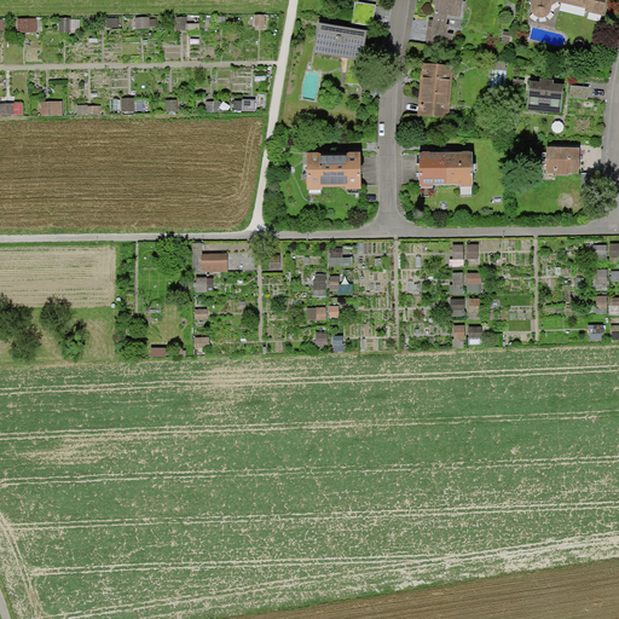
[(468,0),(438,0),(435,22),(431,22),(427,39),(449,42),(451,28),(449,27),(450,18),(464,21),(468,0)]
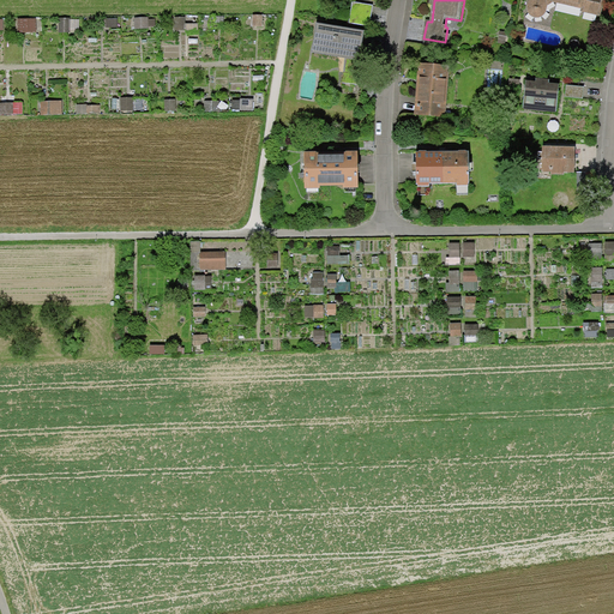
[(529,0),(528,10),(530,14),(535,17),(540,17),(546,13),(547,6),(553,2),(581,8),(579,11),(600,16),(603,0),(529,0)]
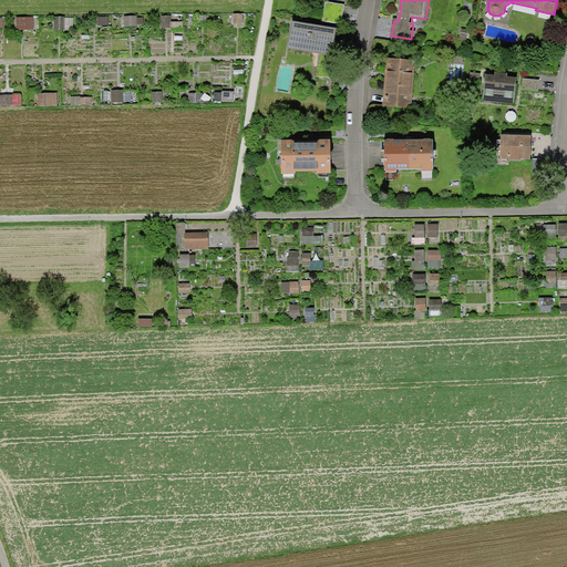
[(244,13),(233,13),(233,24),(243,26),(244,13)]
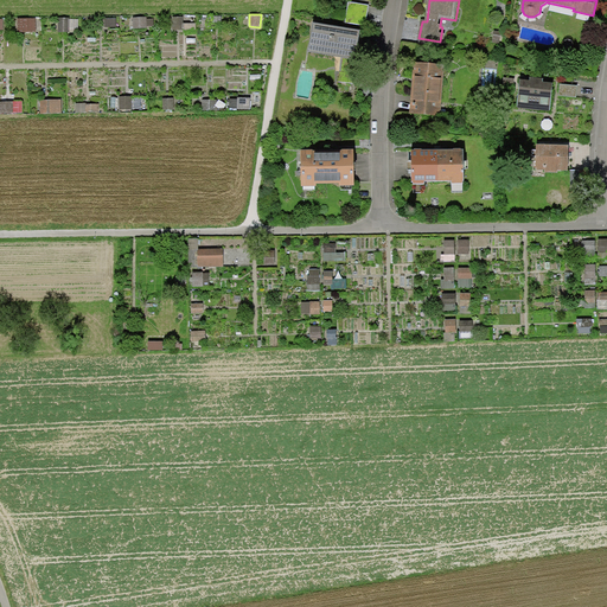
[(147,17),(133,18),(133,29),(148,27),(147,26),(154,26),(154,19),(147,19),(147,17)]
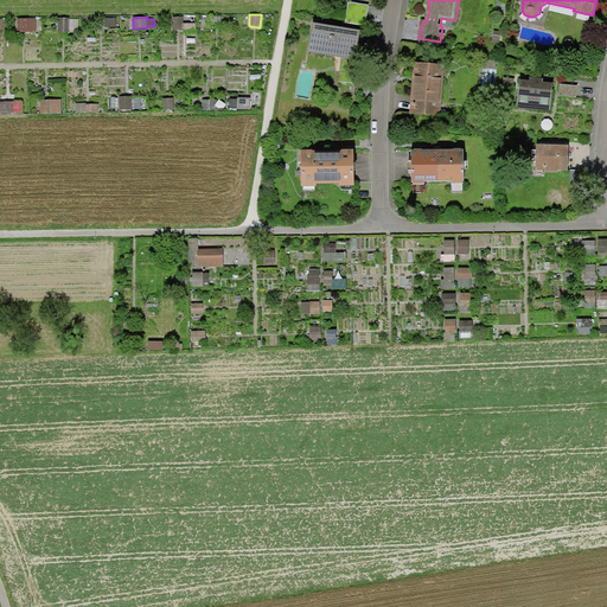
[(184,17),(172,17),(172,30),(184,30),(184,17)]
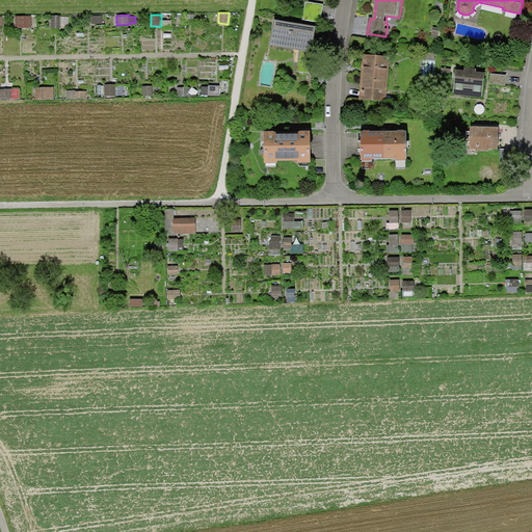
[(29,16),(18,17),(18,25),(30,25),(29,16)]
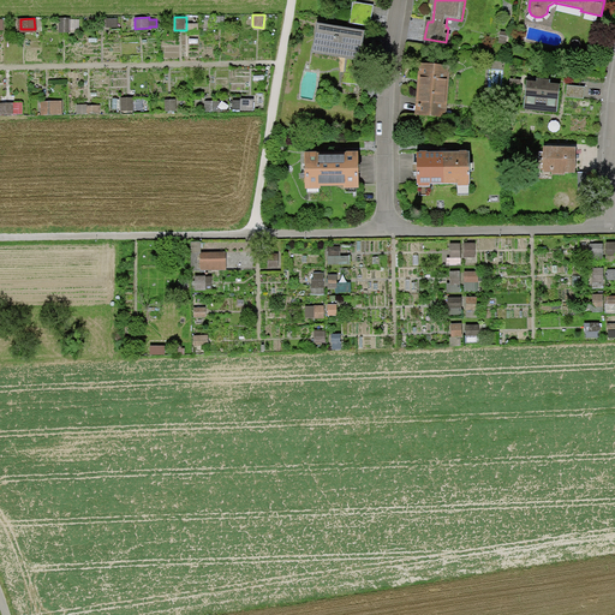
[(71,18),(59,18),(59,33),(71,33),(71,30),(79,30),(79,19),(70,19),(71,18)]
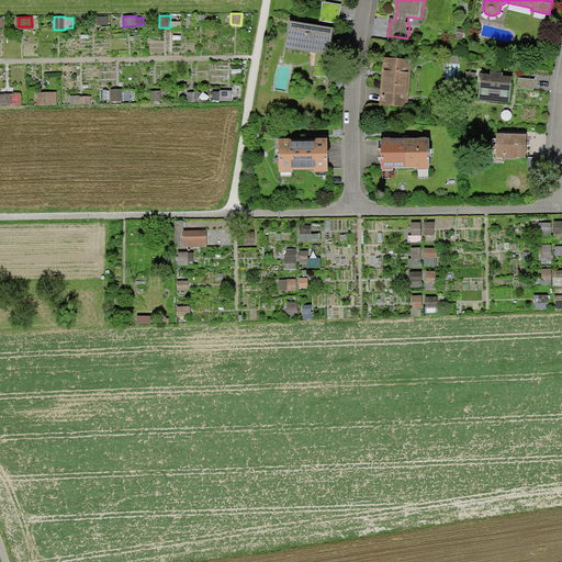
[(336,30),(292,24),(289,51),(333,56),(336,30)]
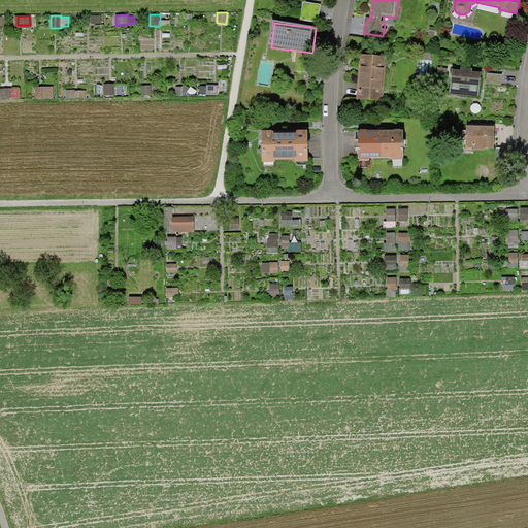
[(387,58),(361,56),(358,99),(384,100),(387,58)]
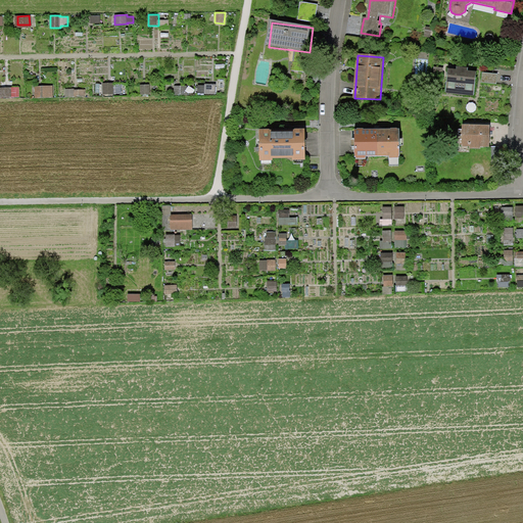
[(477,73),(449,69),(446,93),(474,96),(477,73)]
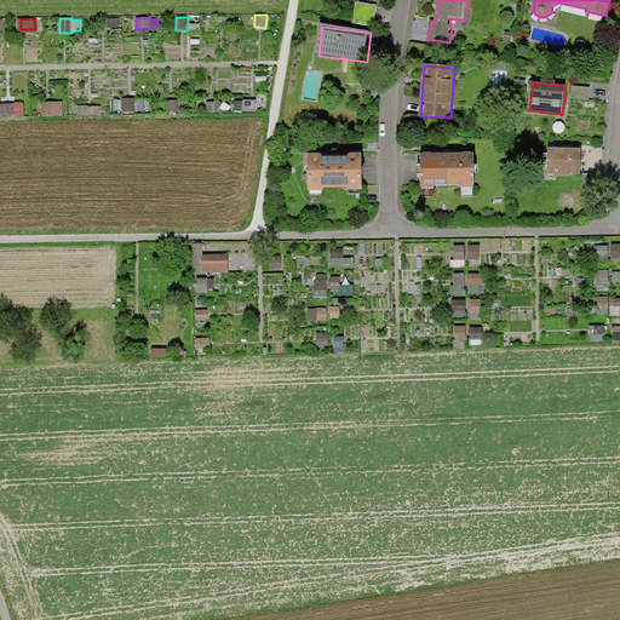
[(135,98),(121,99),(122,113),(136,113),(135,98)]
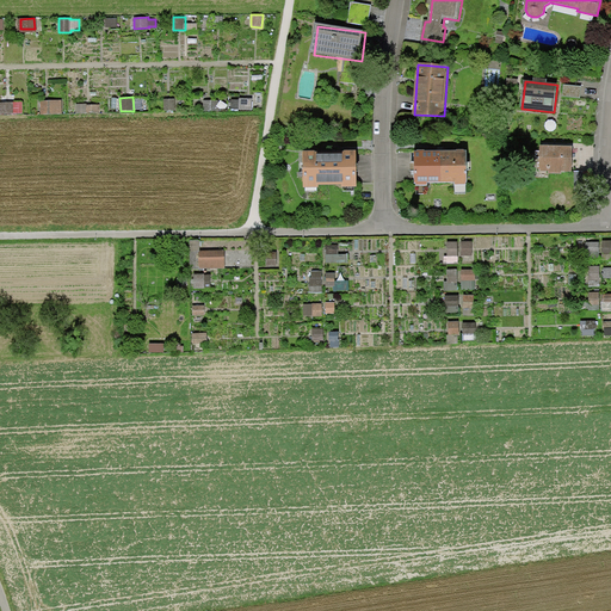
[(253,99),(240,98),(239,110),(252,110),(253,99)]
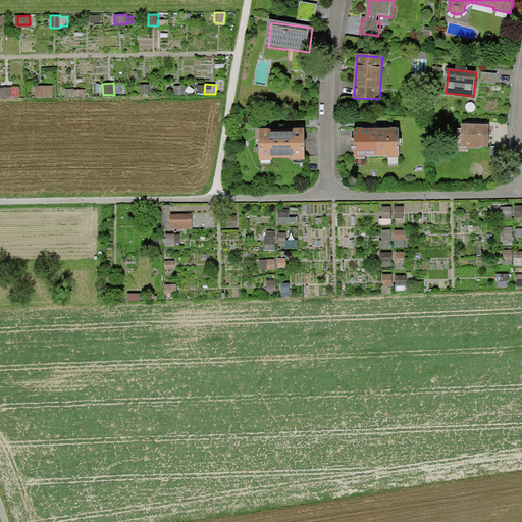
[(150,85),(140,85),(141,95),(150,95),(150,85)]
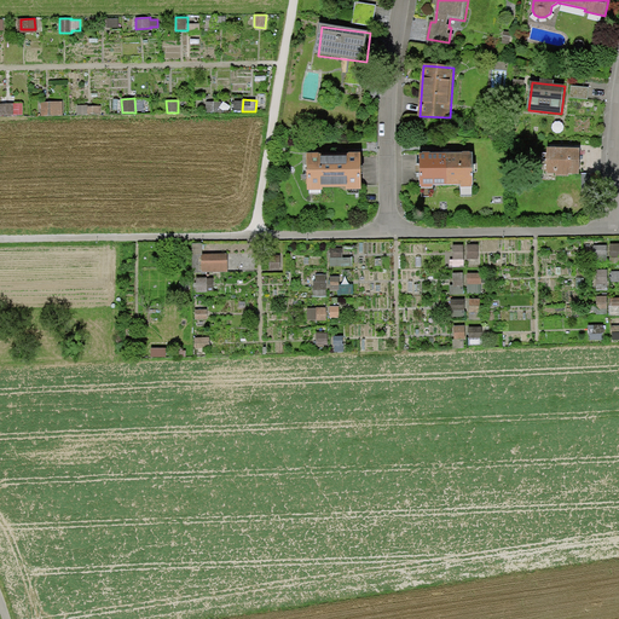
[(12,105),(5,105),(5,116),(22,115),(22,102),(12,103),(12,105)]
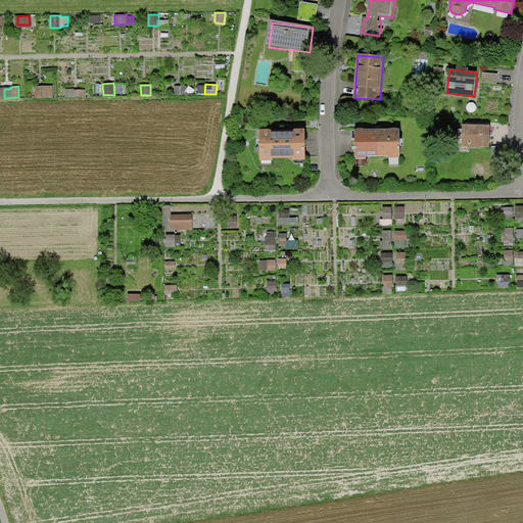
[(53,86),(35,86),(35,98),(53,97),(53,86)]
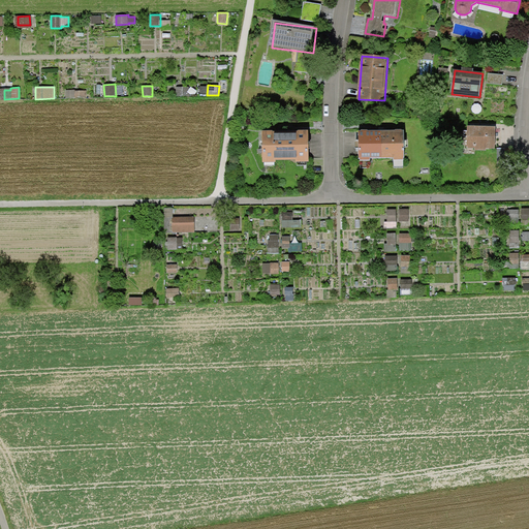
[(189,87),(177,87),(177,96),(189,96),(189,87)]
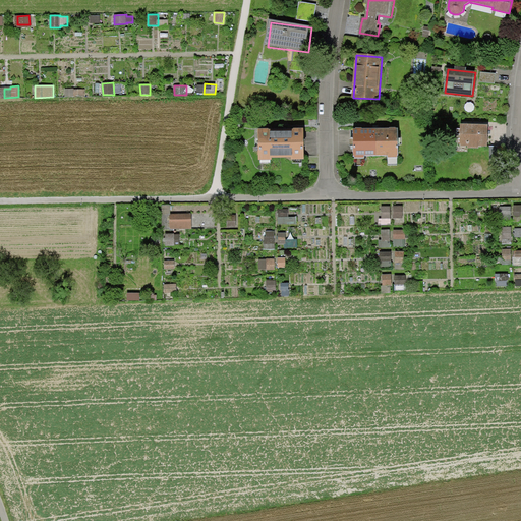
[(489,126),(462,124),(461,148),(488,149),(489,126)]
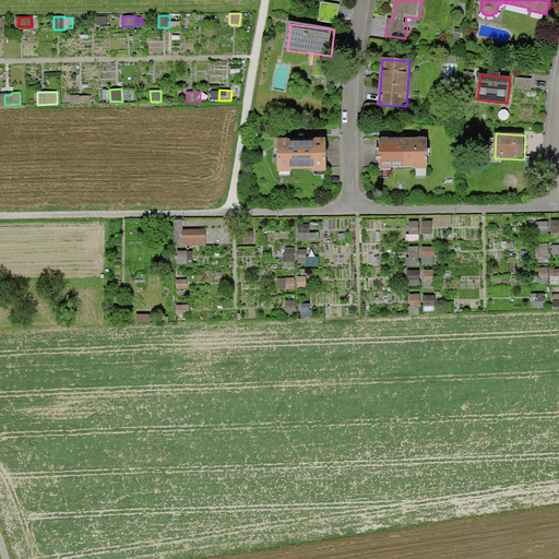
[(328,137),(278,138),(280,175),(329,174),(328,137)]
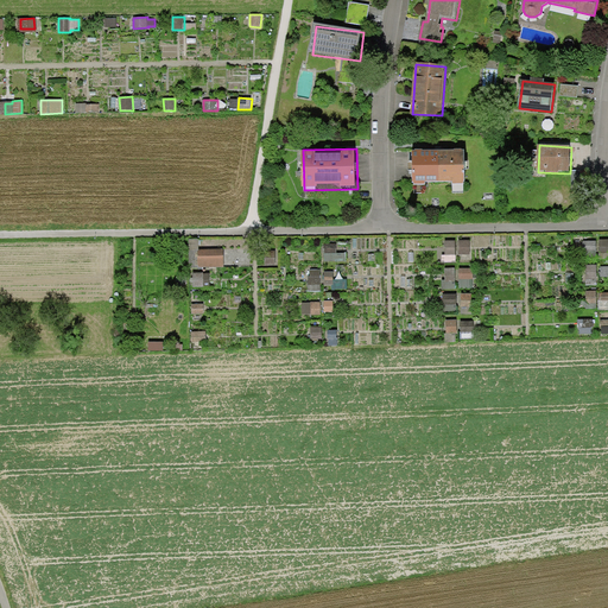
[(466,152),(416,151),(416,183),(466,183),(466,152)]
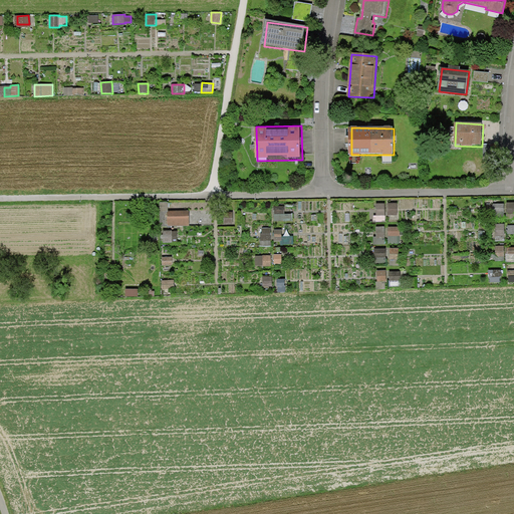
[(160,226),(190,226),(189,210),(169,211),(168,202),(160,202),(160,226)]
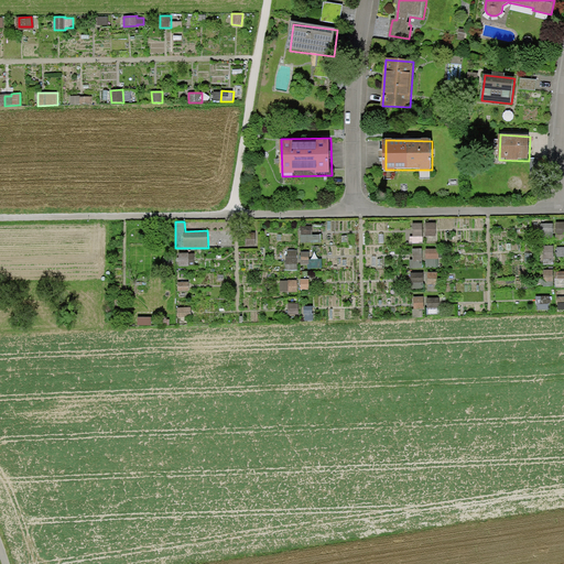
[(435,223),(425,223),(425,237),(435,237),(435,223)]
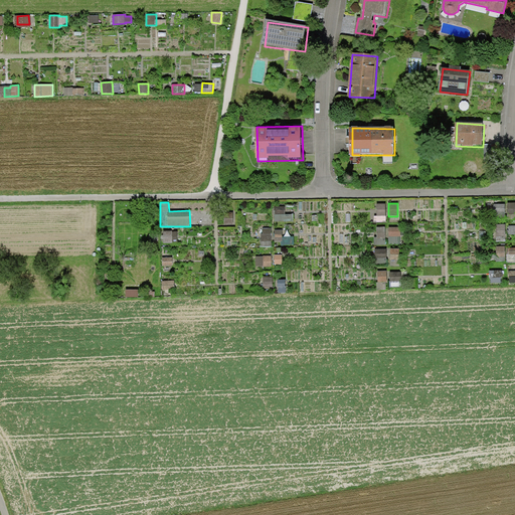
[(385,204),(376,204),(376,216),(373,216),(374,223),(385,222),(385,204)]
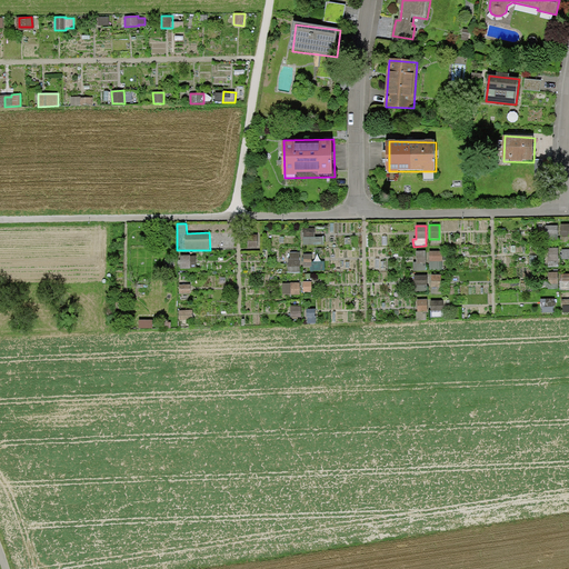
[(558,226),(545,226),(546,242),(558,242),(558,226)]
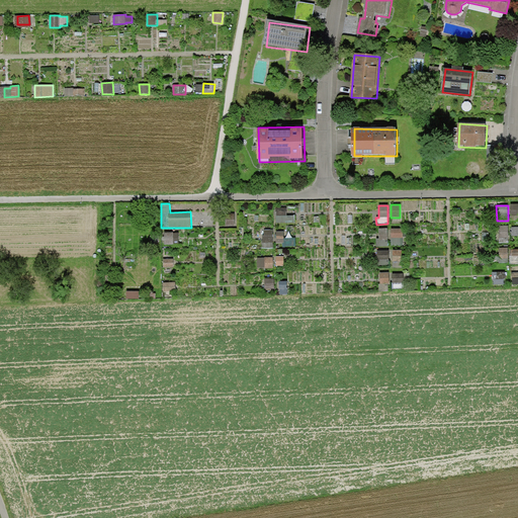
[(286,207),(275,207),(275,217),(286,217),(286,207)]
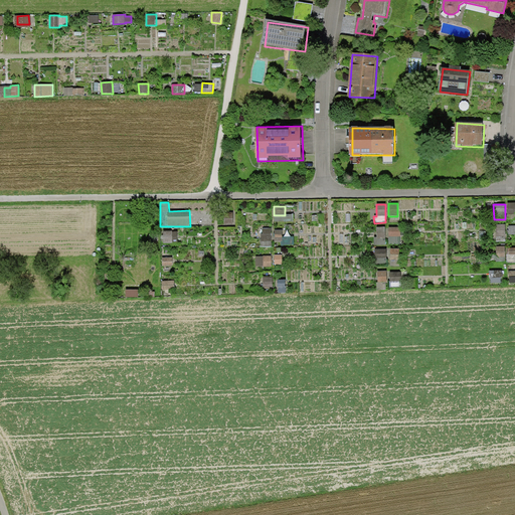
[(232,224),(231,212),(223,212),(223,224),(232,224)]
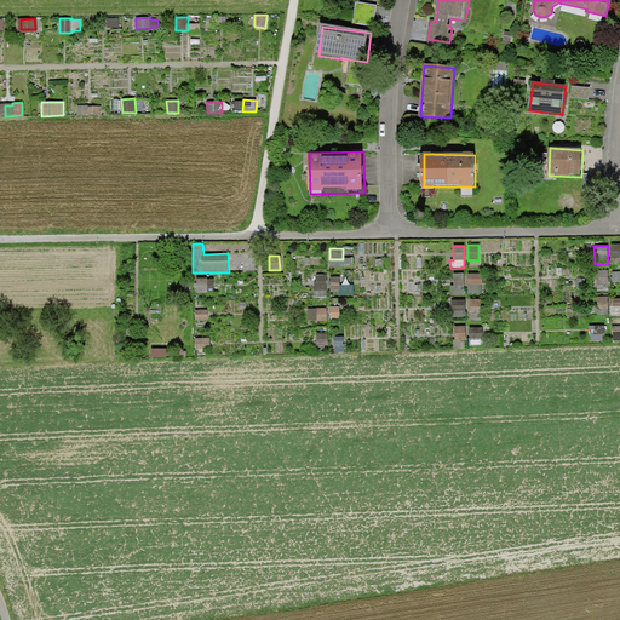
[(608,271),(597,273),(598,292),(608,291),(608,271)]
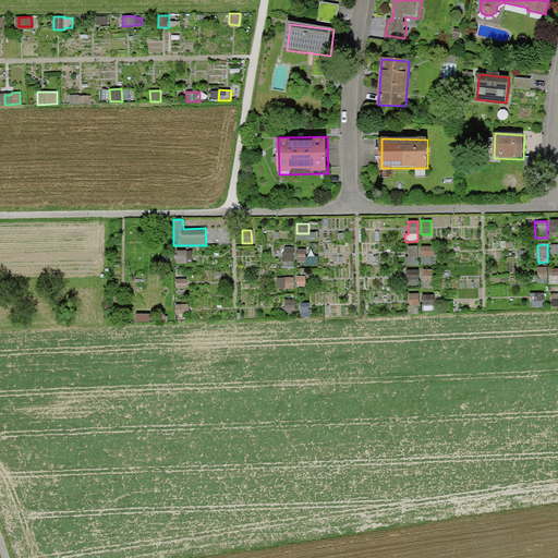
[(417,246),(408,247),(408,257),(404,257),(405,266),(419,265),(417,246)]
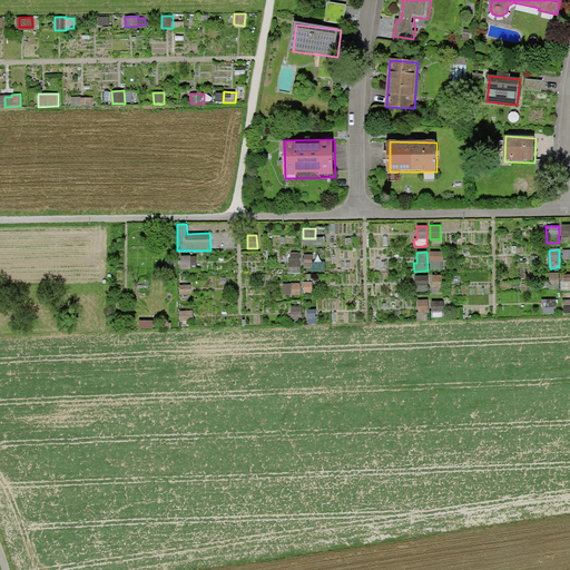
[(443,252),(430,252),(430,271),(443,271),(443,252)]
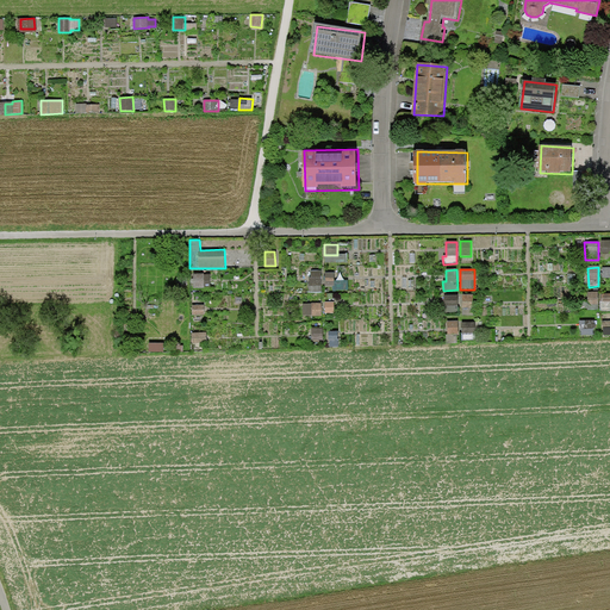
[(321,271),(310,272),(310,279),(307,279),(307,292),(322,292),(321,271)]
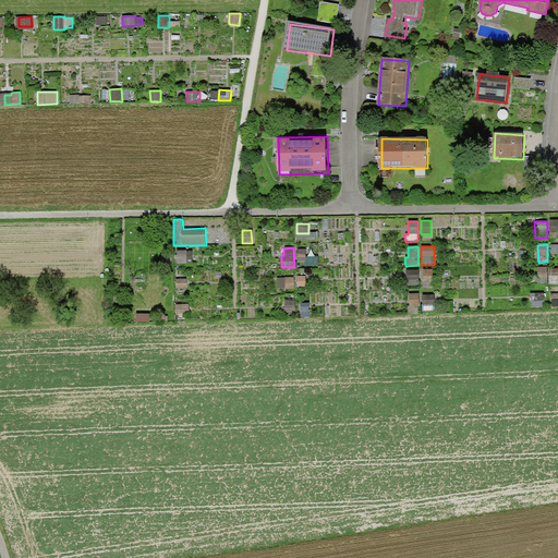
[(192,251),(177,251),(178,264),(192,264),(192,251)]
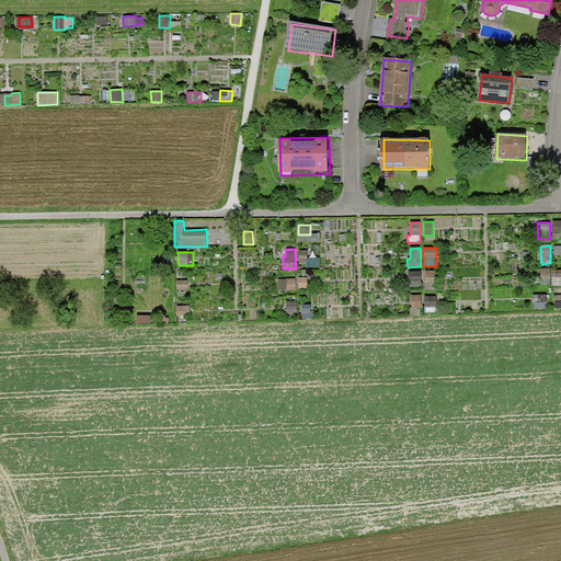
[(550,268),(540,268),(540,284),(550,284),(550,268)]
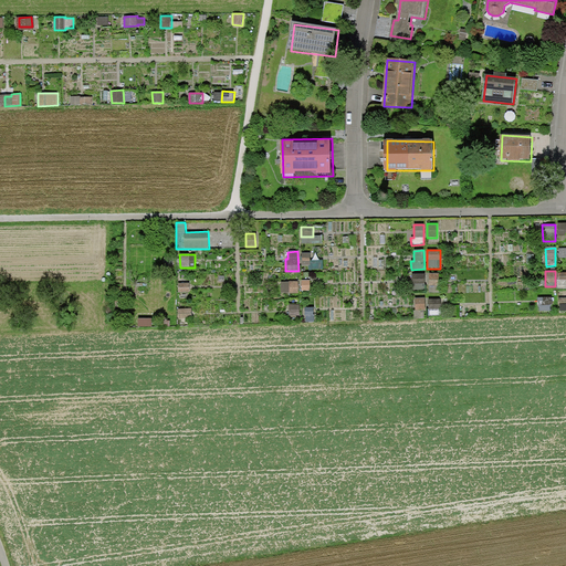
[(438,273),(428,273),(429,293),(446,292),(446,285),(439,285),(438,273)]
